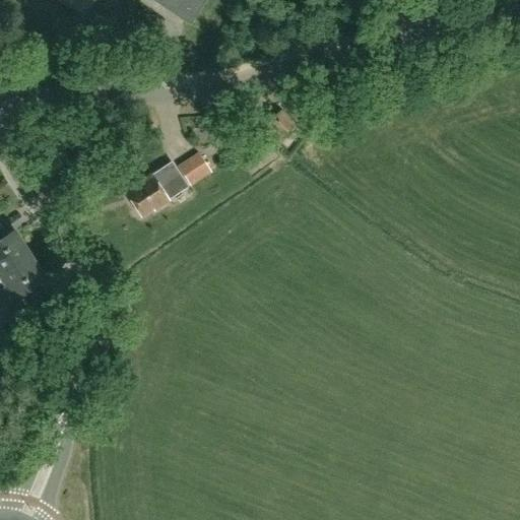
[(55,0),(82,18),(93,0),(149,0),(189,26),(206,0),(55,0)]
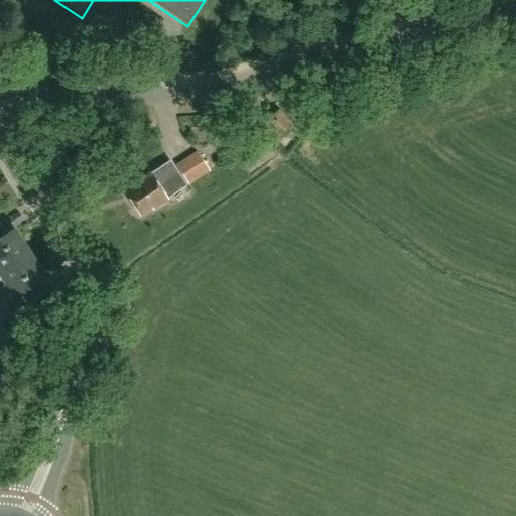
[(279,111),(266,122),(279,137),(282,134),(285,136),(290,132),(288,129),(291,126),(279,111)]
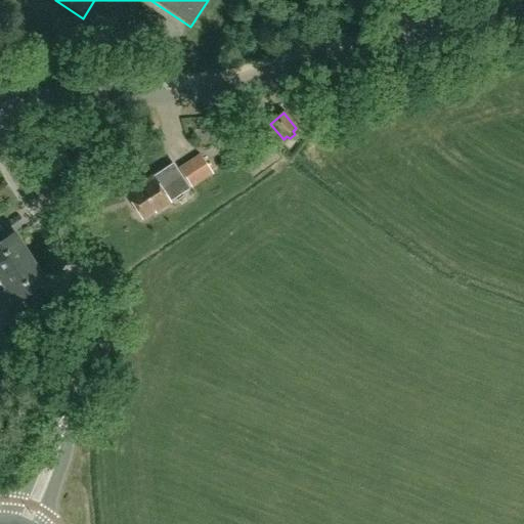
[(200,155),(178,168),(191,188),(213,174),(200,155)]
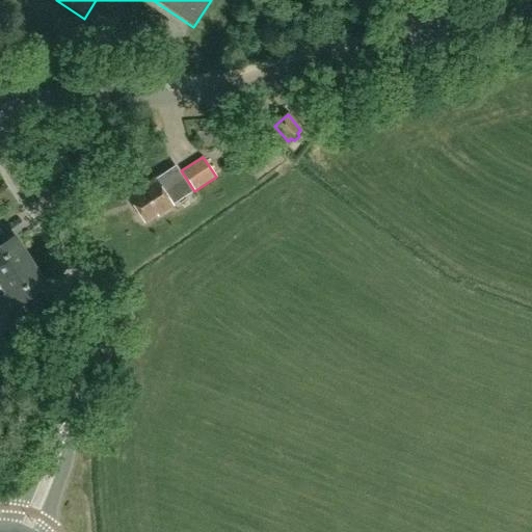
[(141,190),(129,200),(143,221),(156,213),(157,215),(171,205),(191,191),(174,166),(154,180),(154,179),(140,188),(141,190)]
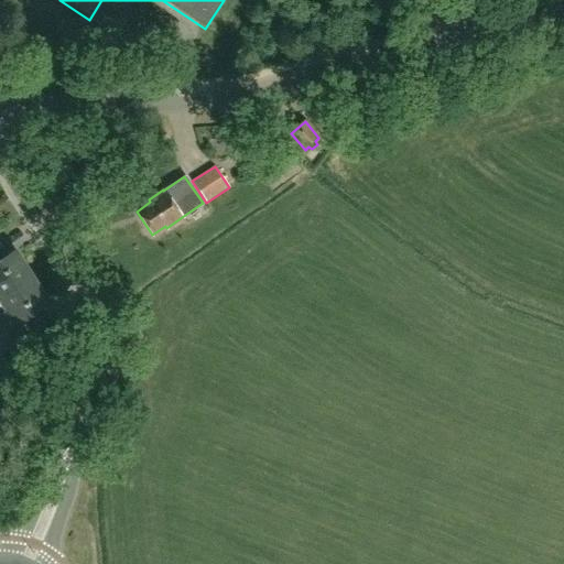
[(0,295),(30,278),(13,251),(0,260),(0,295)]
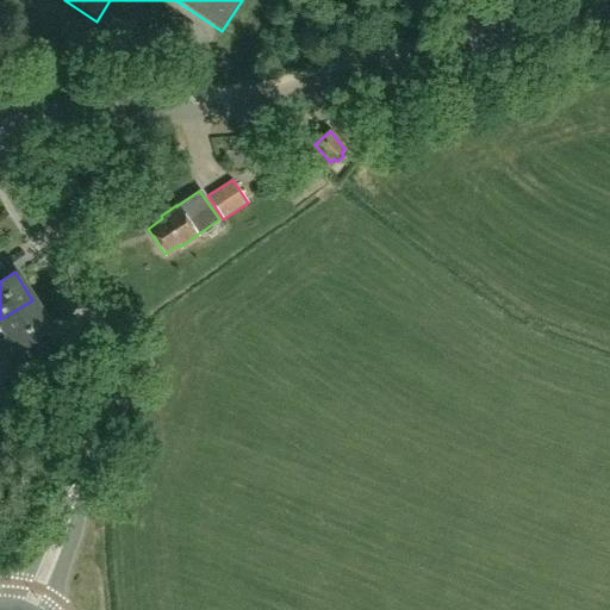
[(32,300),(0,319),(0,377),(2,381),(27,365),(17,349),(50,328),(32,300)]
